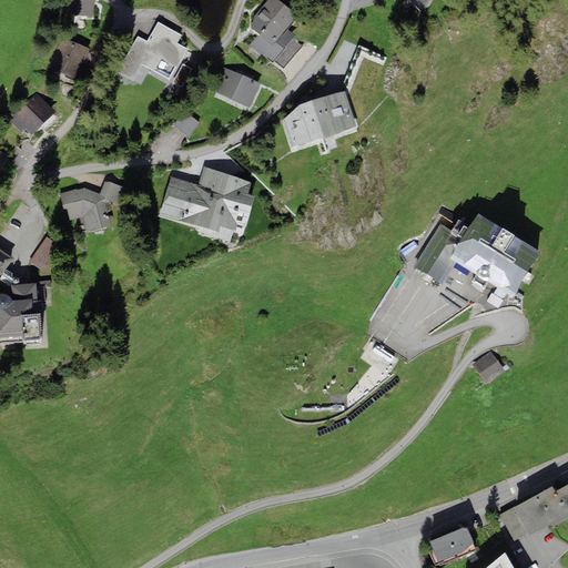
[(93,18),(94,0),(70,0),(69,14),(93,18)]
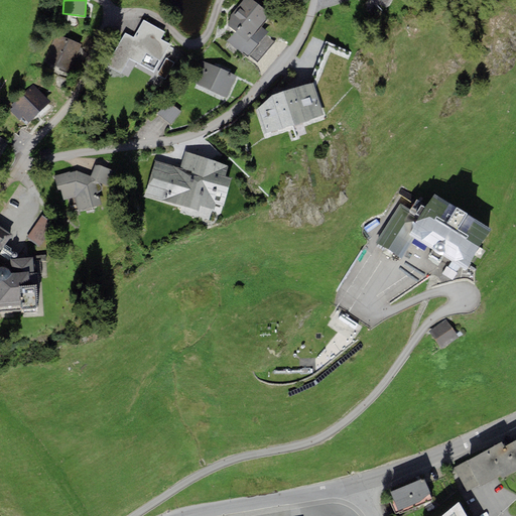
[(240,26),(251,35),(260,25),(271,13),(251,0),(243,0),(231,15),(227,26),(236,31),(240,26)]
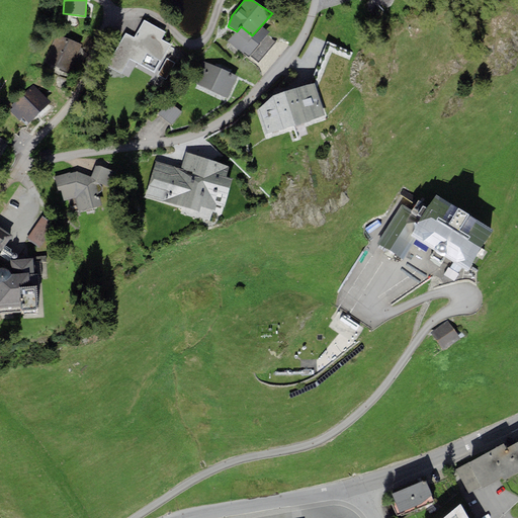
[(120,74),(130,58),(154,72),(170,45),(162,39),(166,32),(145,20),(141,27),(134,38),(125,33),(107,66),(120,74)]
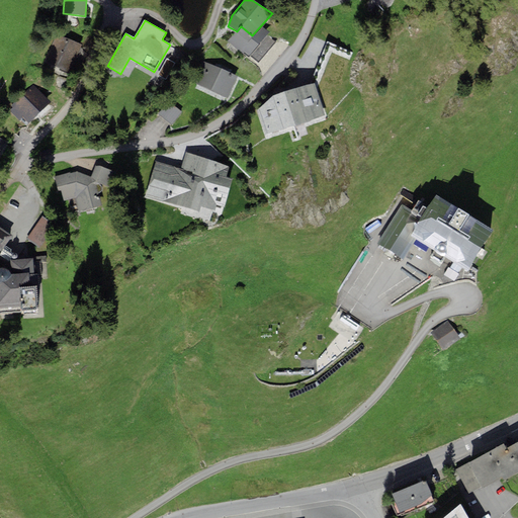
[(269,32),(261,25),(252,35),(241,26),(237,31),(229,41),(248,58),(269,32)]
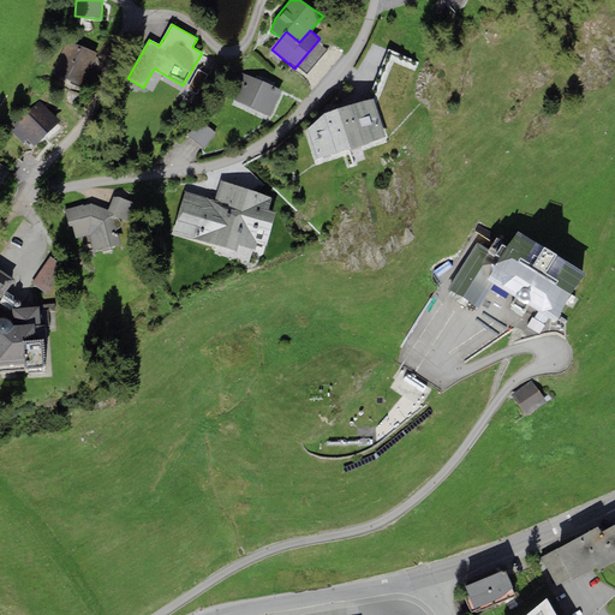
[(82,85),(97,53),(70,40),(54,72),(82,85)]
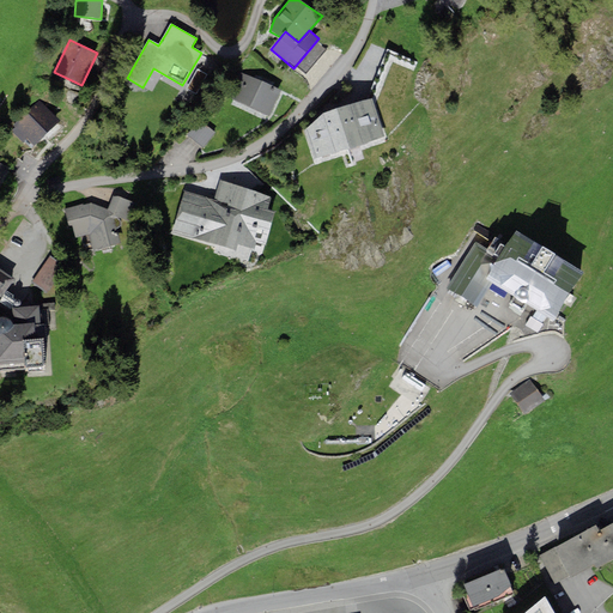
[(269,116),(281,90),(240,73),(229,98),(269,116)]
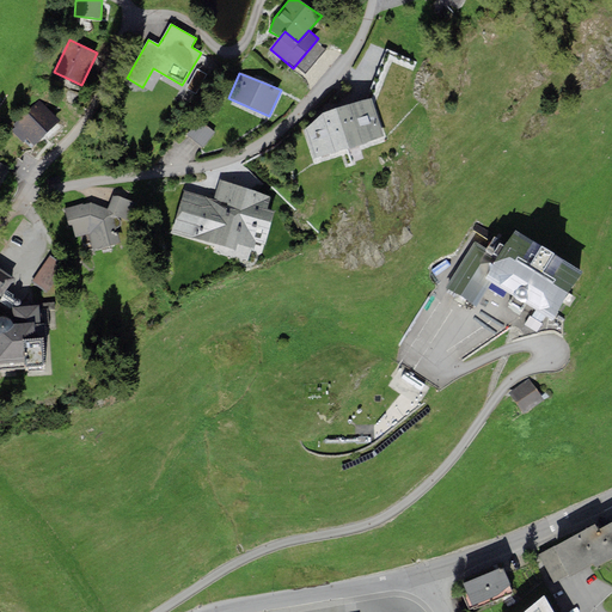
[(322,114),(304,130),(313,160),(385,138),(372,97),(322,114)]
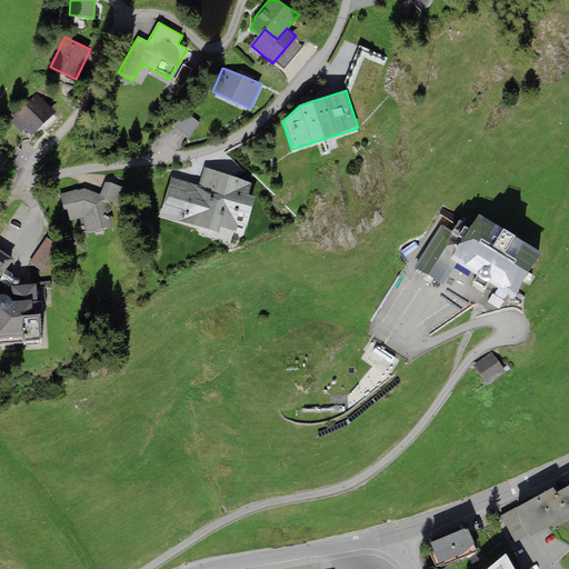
[(26,130),(31,136),(56,112),(37,92),(12,116),(15,118),(10,122),(21,133),(26,130)]
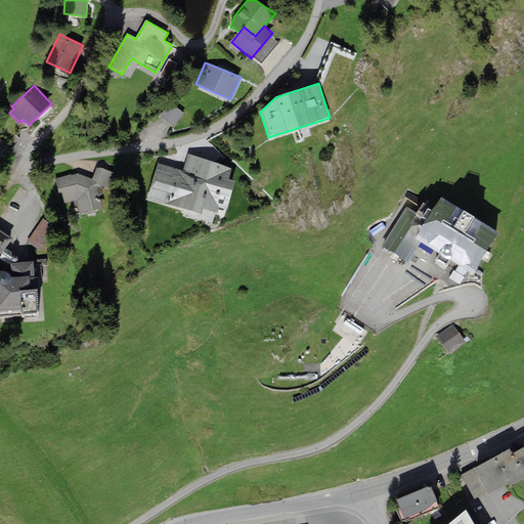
[(54,157),(52,153),(42,156),(43,161),(54,157)]
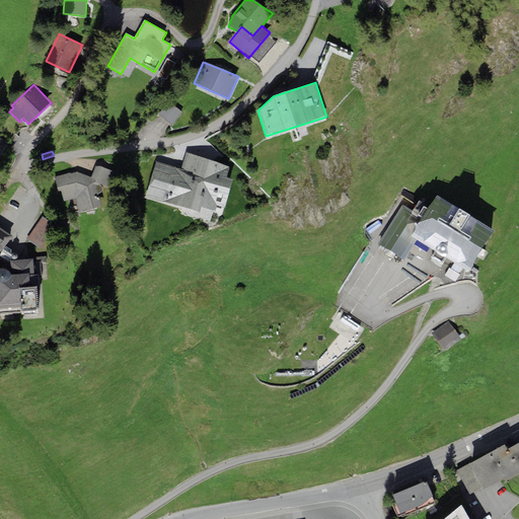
[(180,169),(155,162),(144,197),(200,214),(202,207),(216,211),(218,205),(225,207),(233,180),(226,178),(230,166),(186,152),(180,169)]
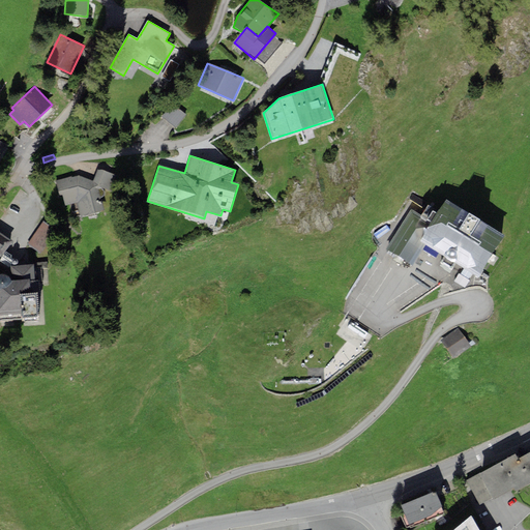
[(97,169),(92,181),(98,185),(98,186),(112,190),(117,176),(97,169)]
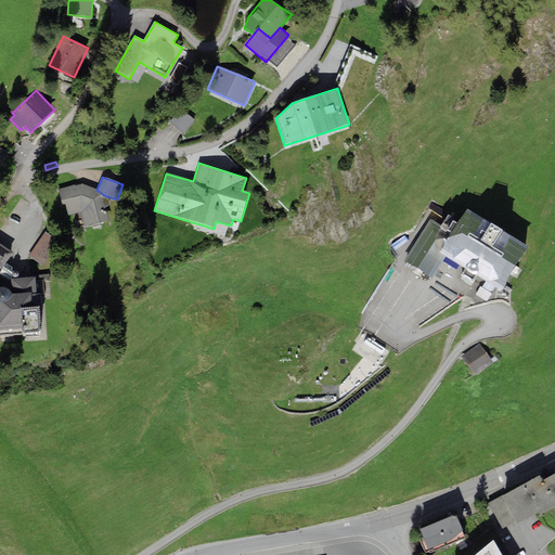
[(75,184),(57,190),(62,205),(65,204),(68,216),(78,214),(80,219),(81,219),(84,228),(108,221),(103,195),(103,194),(97,190),(82,184),(76,185),(75,184)]
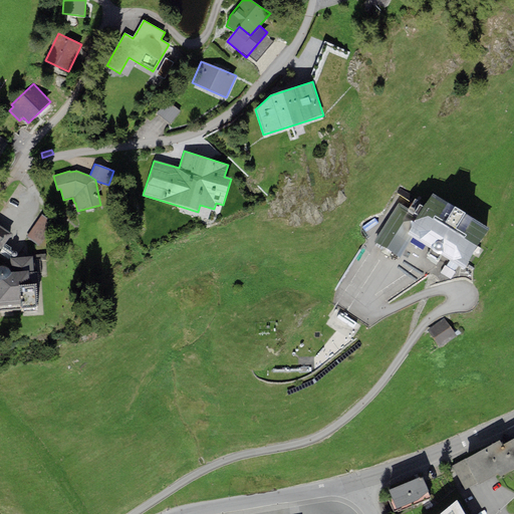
[(400,257),(413,236),(464,268),(489,229),(433,194),(426,205),(415,199),(409,209),(400,203),(374,242),(400,257)]
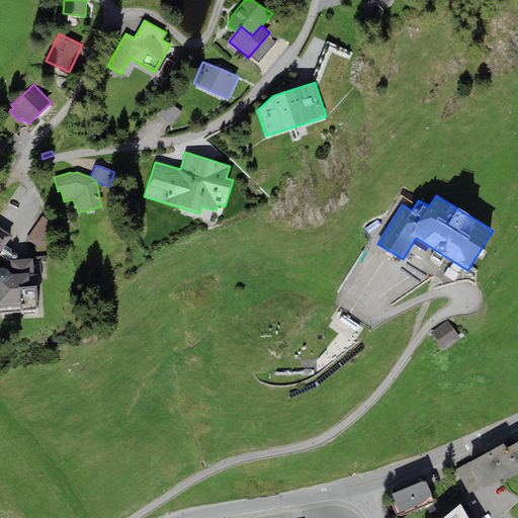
[(39,246),(53,224),(40,217),(27,239),(39,246)]
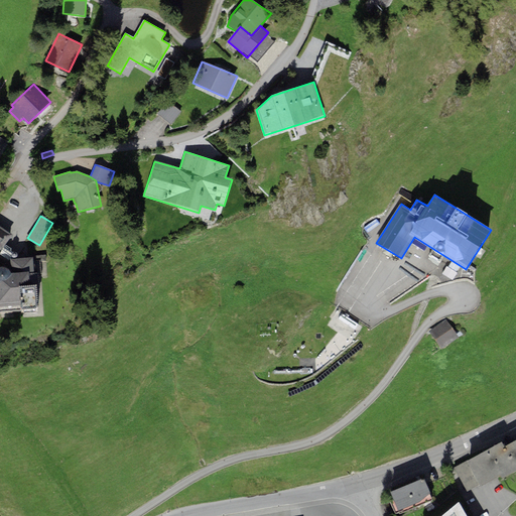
[(11,239),(13,236),(0,227),(0,251),(10,239),(11,239)]
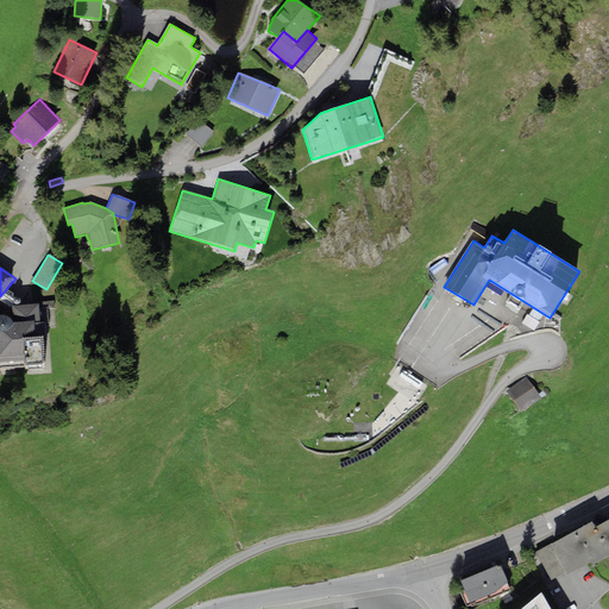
[(38,303),(12,306),(13,324),(11,320),(7,318),(5,316),(0,315),(0,314),(0,368),(44,364),(43,336),(45,336),(45,322),(39,321),(38,303)]
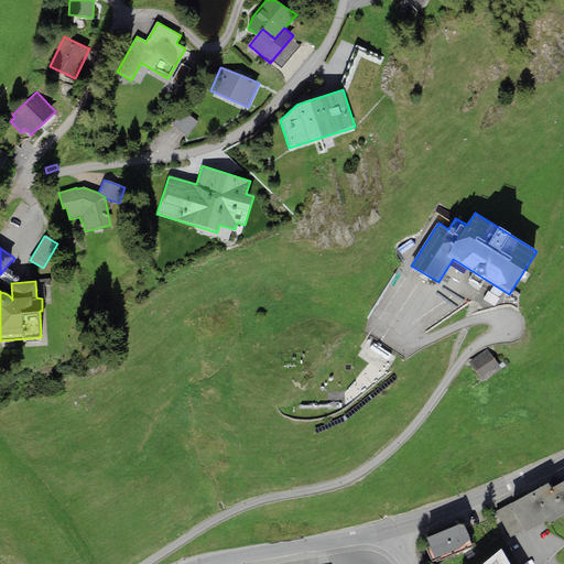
[(373,342),(355,359),(377,383),(396,367),(373,342)]
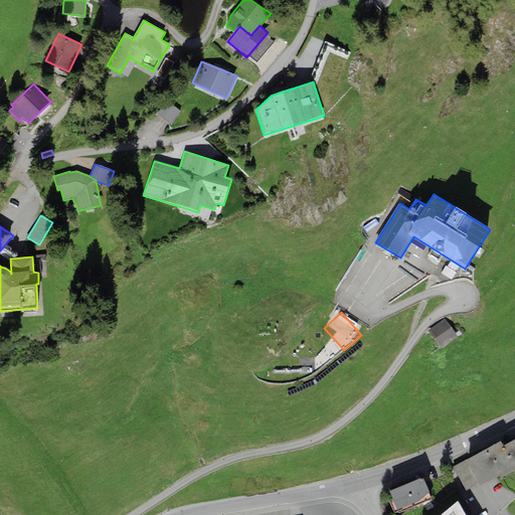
[(441,348),(457,337),(444,319),(427,330),(441,348)]
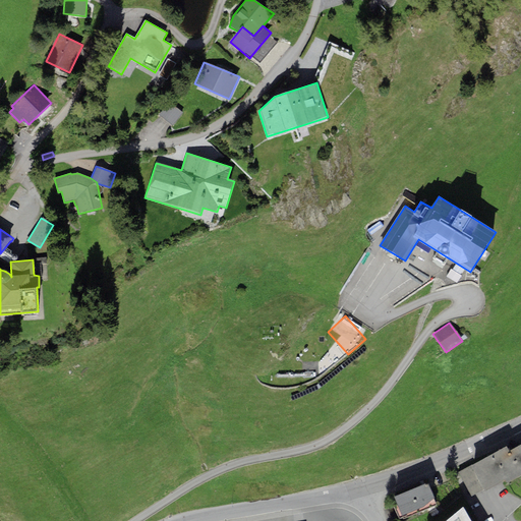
[(490,455),(471,465),(459,472),(472,496),(484,488),(484,490),(504,480),(507,484),(520,476),(520,444),(510,451),(507,446),(490,455)]
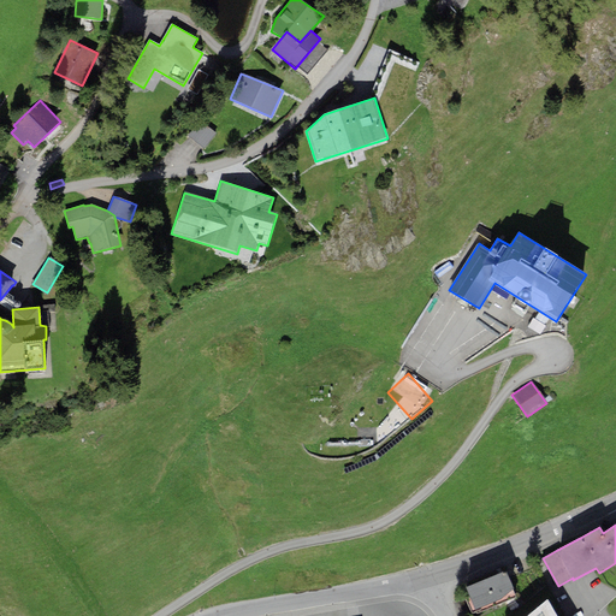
[(507,572),(466,587),(469,597),(466,599),(472,614),(475,612),(475,614),(516,598),(507,572)]
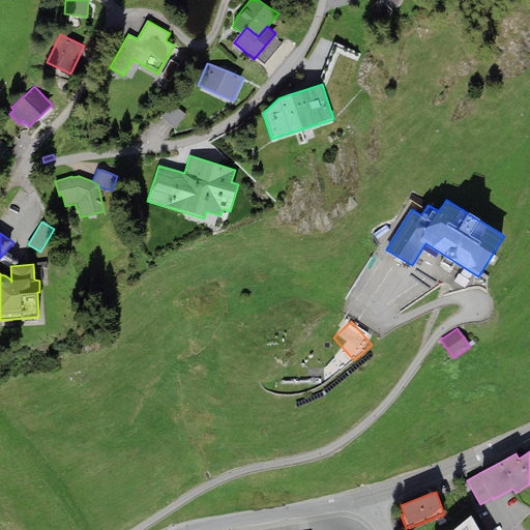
[(478,529),(471,517),(454,529),(478,529)]
